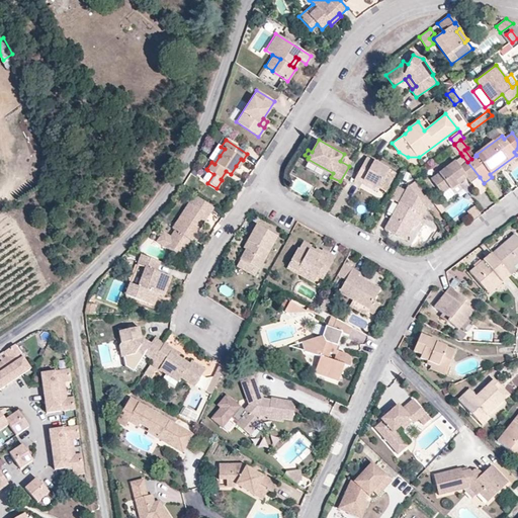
[(460,153),(454,145),(450,148),(456,156),(460,153)]
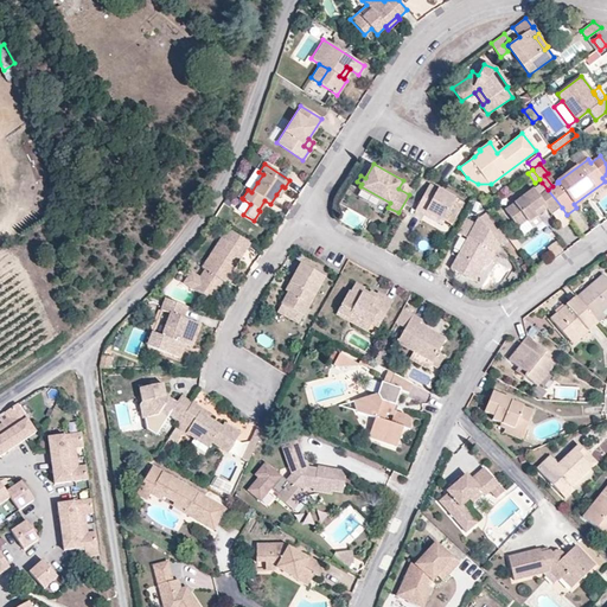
[(251,192),(257,183),(254,180),(248,190),(251,192)]
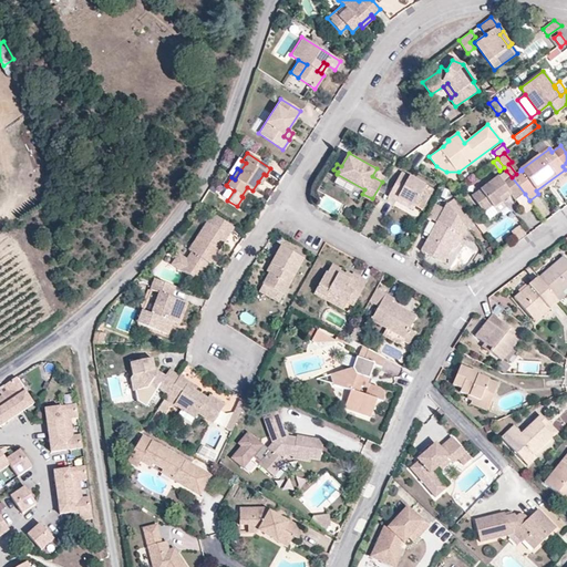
[(390,191),(406,198),(414,203),(425,183),(401,169),(390,191)]
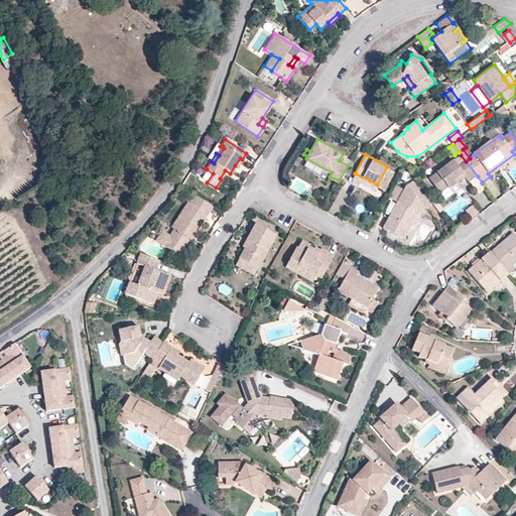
[(490,176),(515,156),(514,154),(488,173),(490,176)]
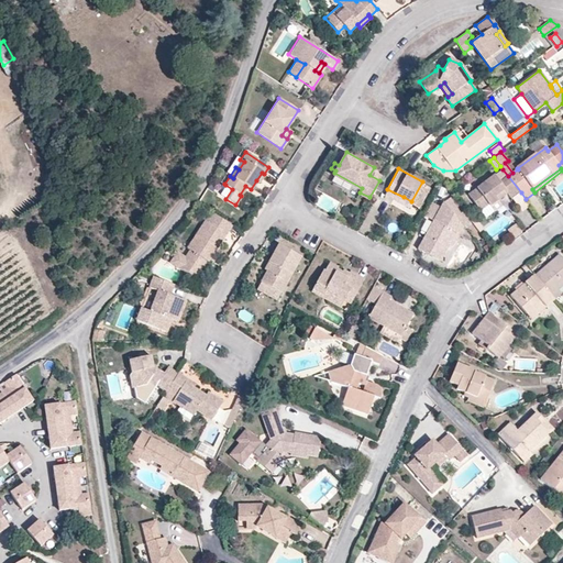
[(521,192),(508,176),(503,169),(468,195),(481,211),(488,205),(490,207),(498,200),(495,197),(500,192),(504,197),(507,194),(511,200),(521,192)]
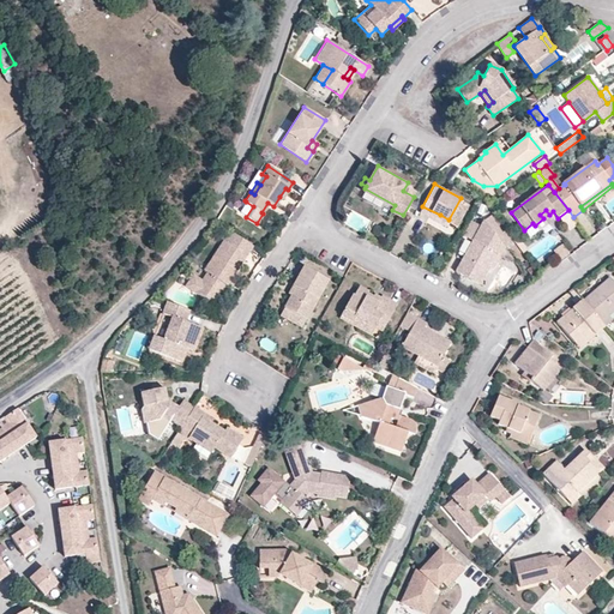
[(457,224),(469,203),(461,198),(449,220),(457,224)]
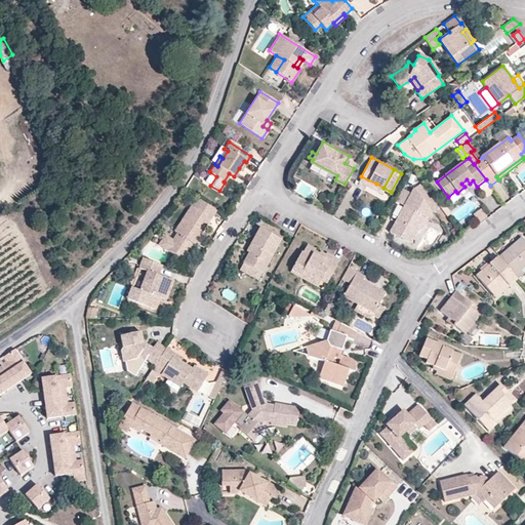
[(210,186),(216,176),(210,172),(204,182),(210,186)]
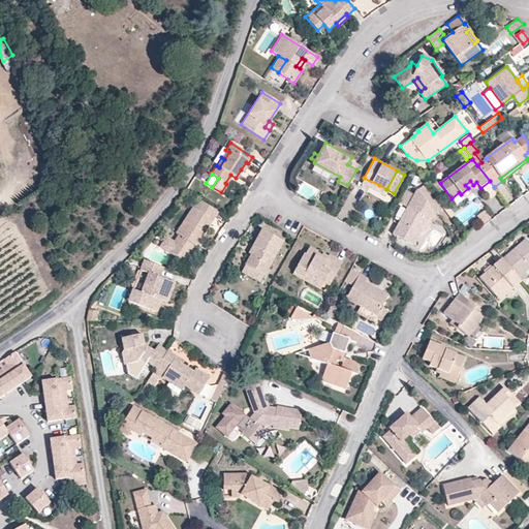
[(379,185),(364,178),(363,181),(377,189),(379,185)]
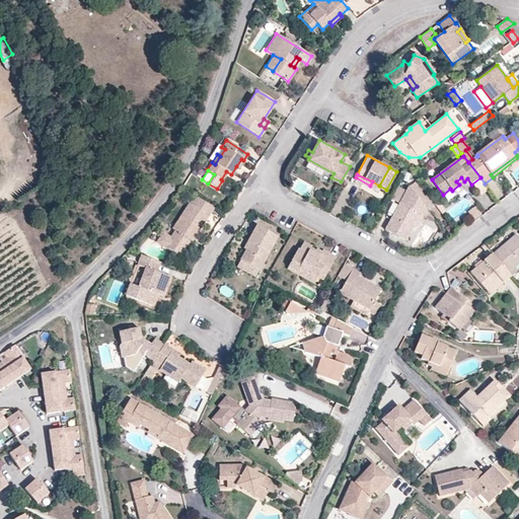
[(434,204),(417,180),(409,187),(427,210),(434,204)]
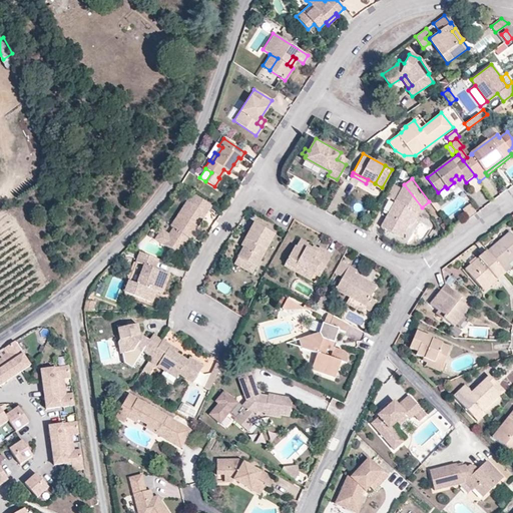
[(450,193),(458,187),(454,182),(447,188),(450,193)]
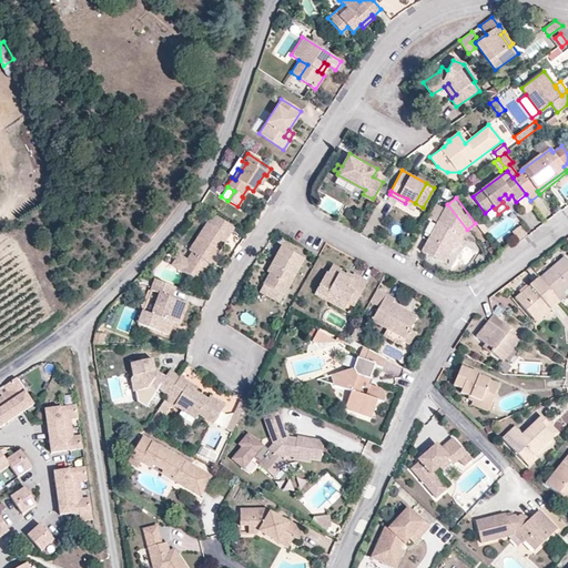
[(463,237),(467,230),(447,204),(445,210),(437,223),(422,252),(444,264),(453,247),(459,235),(463,237)]
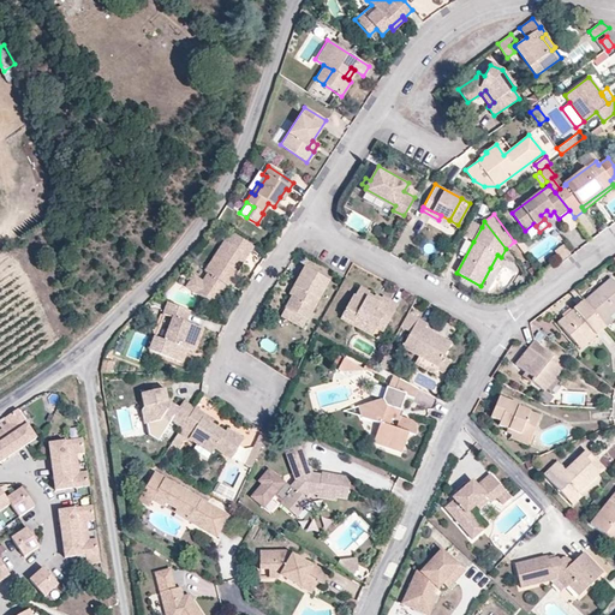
[(473,242),(482,227),(471,221),(463,236),(473,242)]
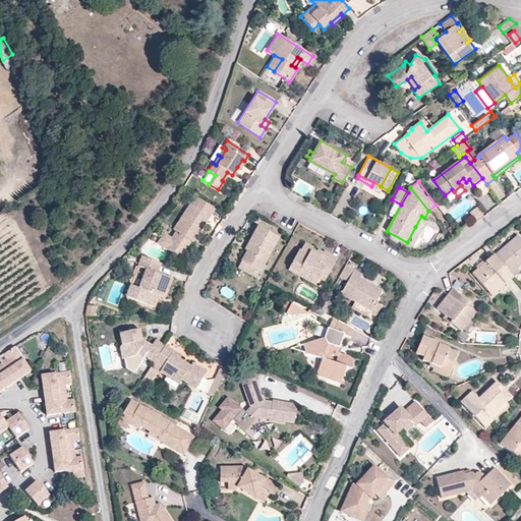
[(197,232),(213,209),(193,195),(172,229),(174,231),(170,237),(163,247),(173,253),(178,246),(185,251),(191,242),(186,239),(193,229),(197,232)]
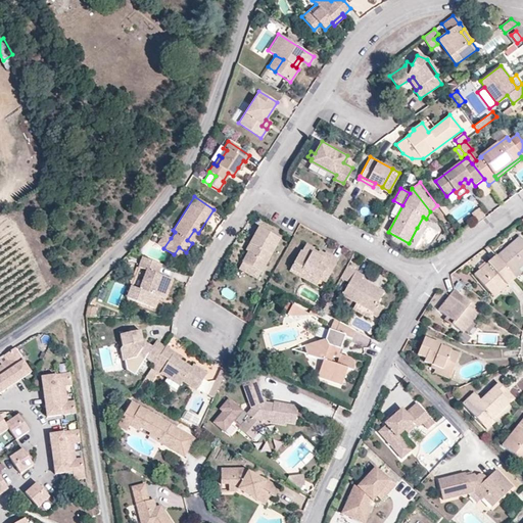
[(472,212),(479,222),(486,217),(479,206),(472,212)]
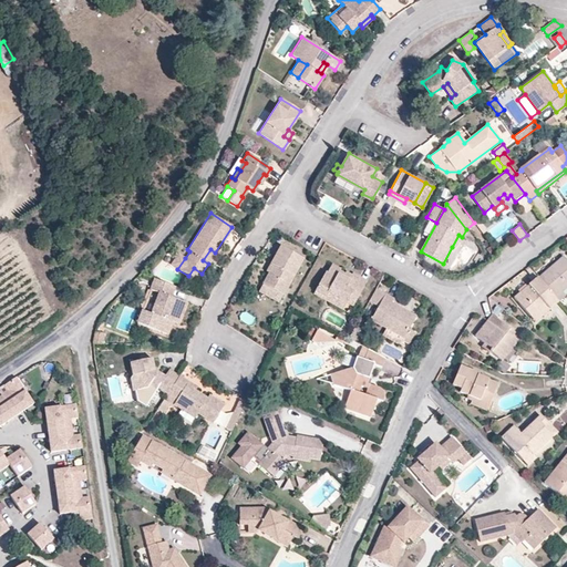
[(455,248),(462,237),(459,235),(452,247),(455,248)]
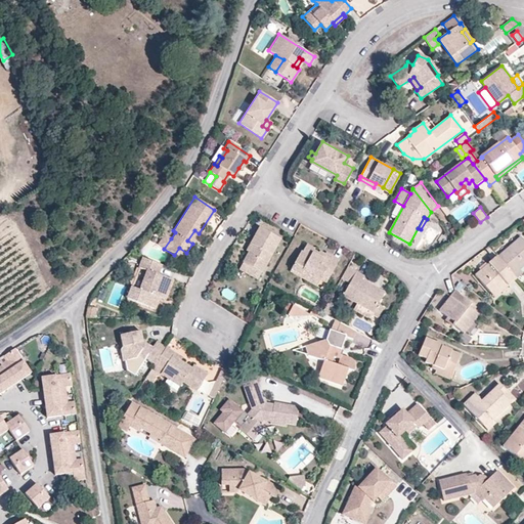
[(253,244),(249,251),(243,261),(261,271),(280,237),(259,226),(250,243),(253,244)]
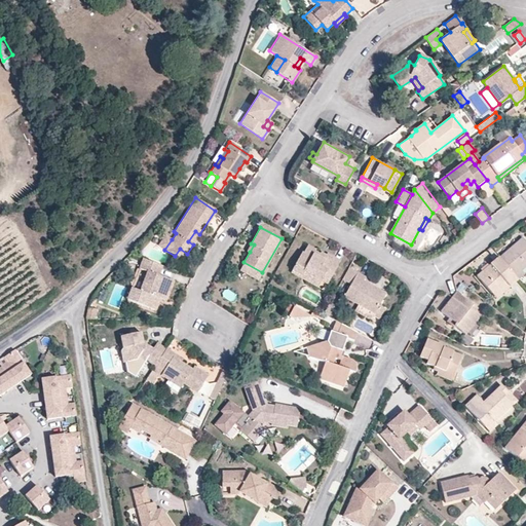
[(193,245),(199,234),(195,231),(188,241),(193,245)]
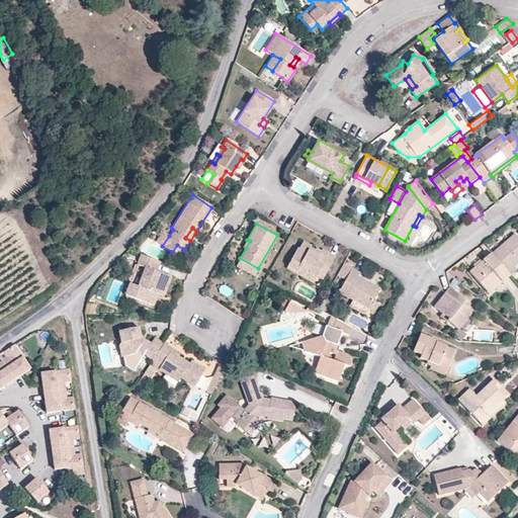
[(162,246),(169,236),(161,232),(155,241),(162,246)]
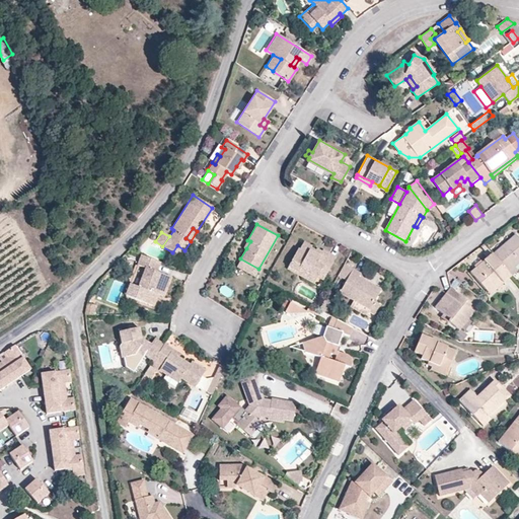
[(518,236),(517,234),(494,253),(512,275),(518,270),(515,266),(514,265),(518,260),(518,236)]
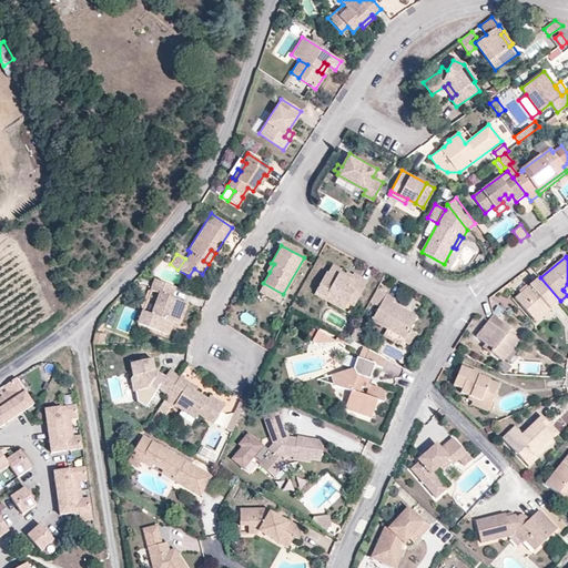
[(328,291),(347,301),(354,305),(367,280),(353,272),(352,274),(350,280),(344,276),(337,273),(340,270),(341,269),(332,264),(327,272),(326,271),(315,290),(325,295),(328,291)]
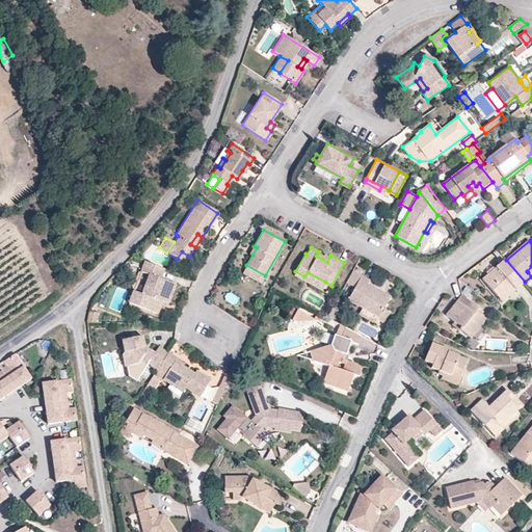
[(184,264),(189,257),(182,251),(177,259),(184,264)]
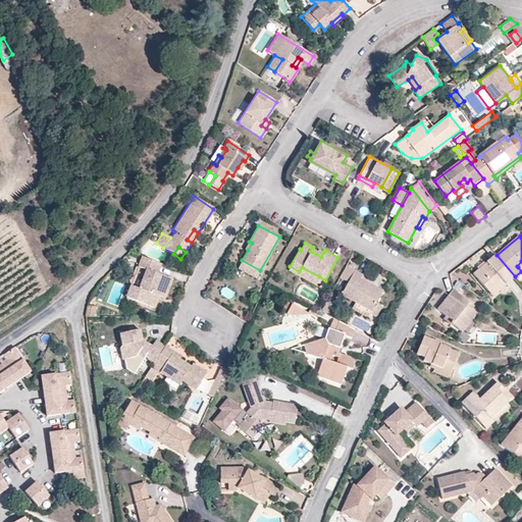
[(497,255),(496,255),(474,273),(488,290),(502,278),(507,283),(510,281),(515,276),(497,255)]
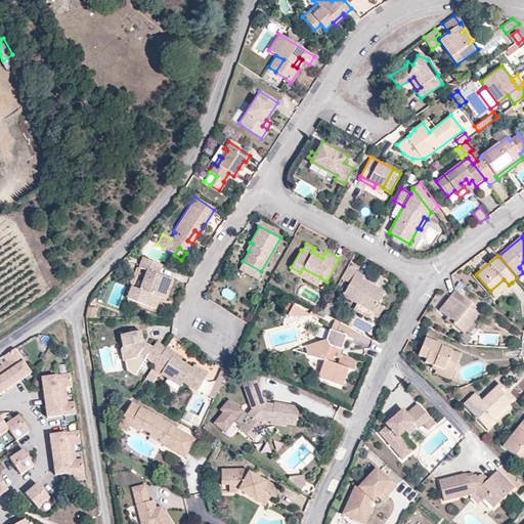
[(166,291),(170,279),(157,274),(161,264),(141,257),(137,267),(145,270),(138,290),(130,287),(125,298),(154,309),(158,298),(161,289),(166,291)]
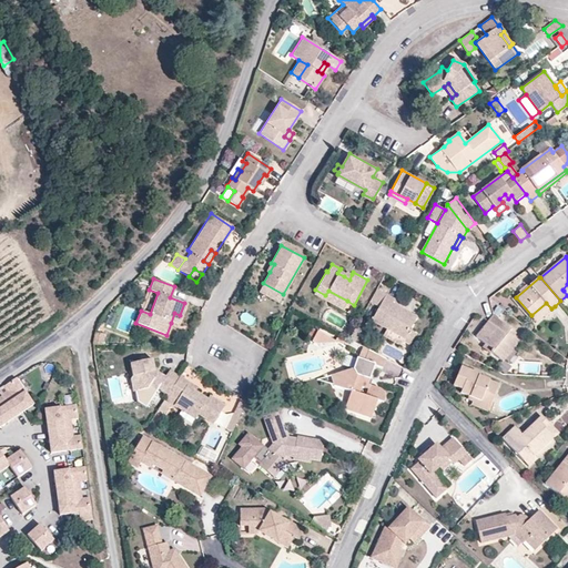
[(283,294),(263,283),(259,291),(280,302),(283,294)]
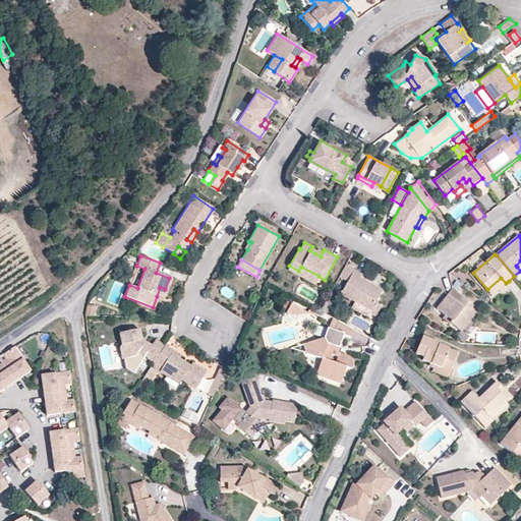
[(348,280),(354,269),(345,264),(339,275),(348,280)]
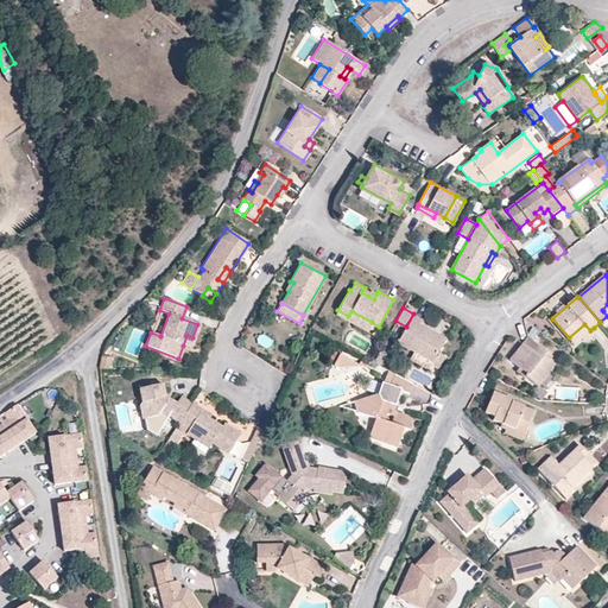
[(367,330),(369,327),(372,322),(352,311),(348,316),(337,310),(336,314),(367,330)]
